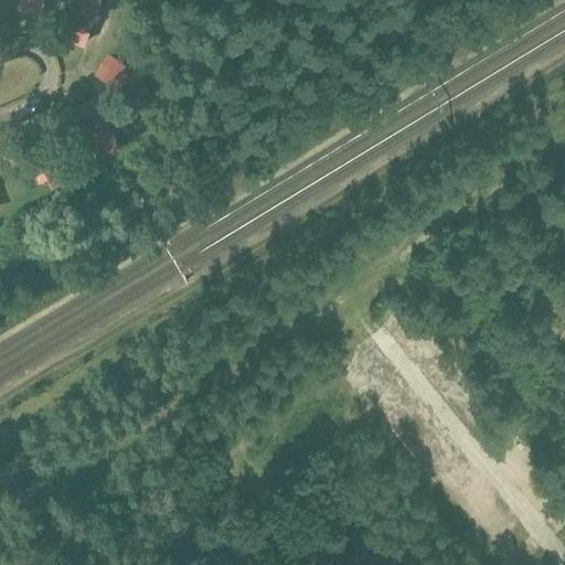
[(42,14),(44,0),(19,0),(18,11),(42,14)]
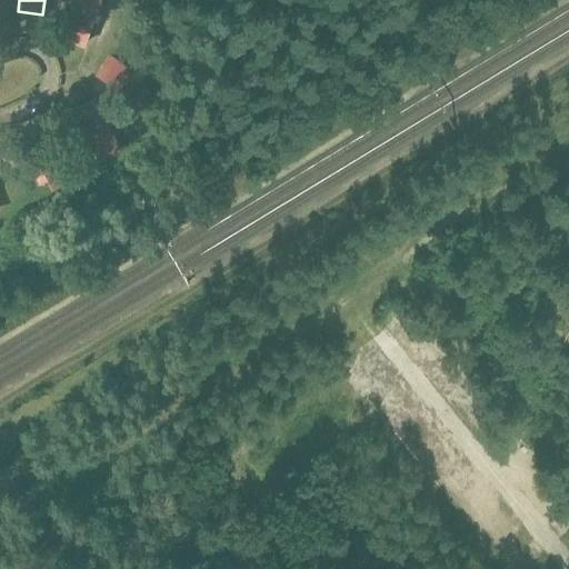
[(85,47),(102,0),(76,0),(61,38),(85,47)]
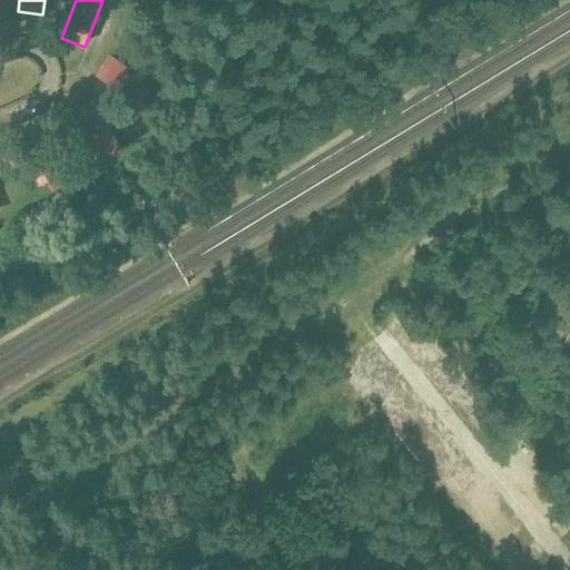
[(159,90),(111,55),(96,75),(144,110),(159,90)]
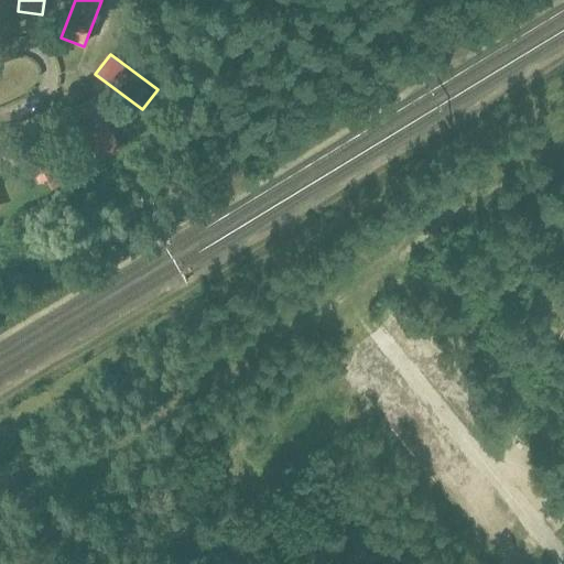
[(121,150),(96,97),(73,108),(98,161),(121,150)]
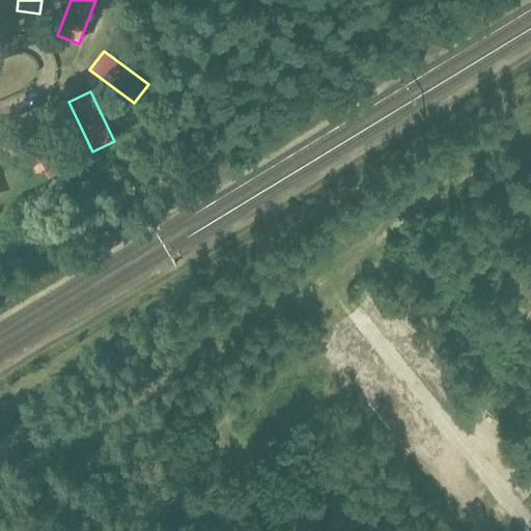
[(71,167),(45,118),(24,129),(49,177),(71,167)]
